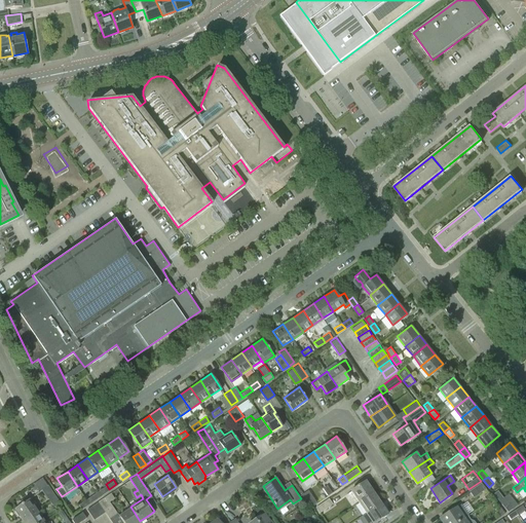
[(359,500),(373,490),(365,479),(350,489),(359,500)]
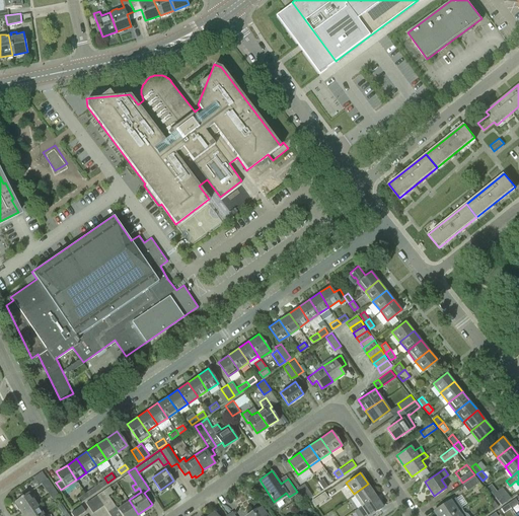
[(479,481),(474,474),(462,483),(467,489),(479,481)]
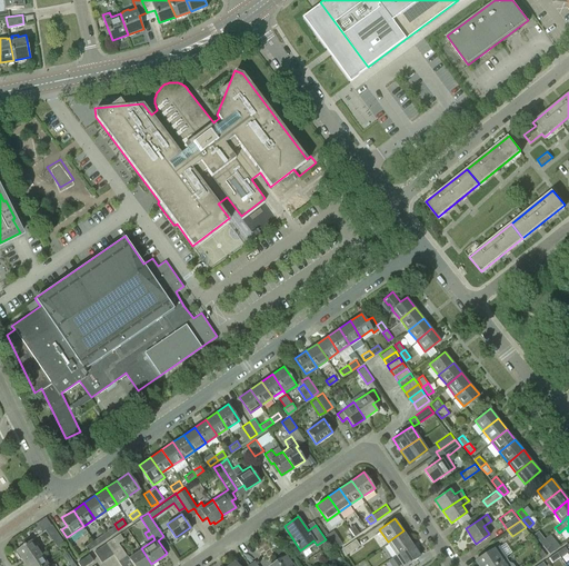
[(55,540),(61,536),(52,523),(45,528),(55,540)]
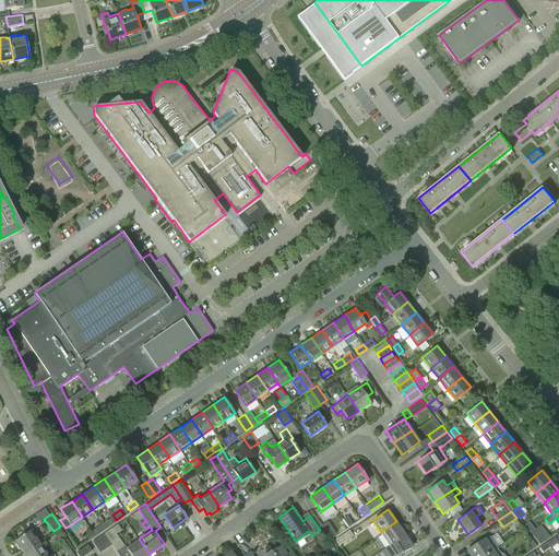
[(343,518),(348,525),(353,522),(347,513),(343,518)]
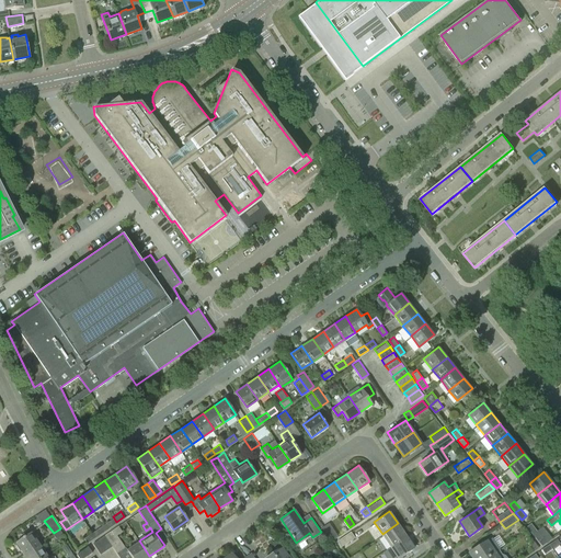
[(116,522),(113,516),(105,522),(109,527),(116,522)]
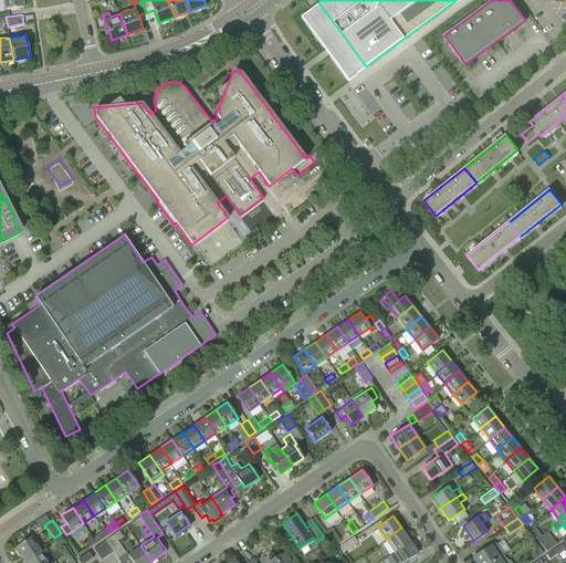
[(335,543),(341,540),(332,525),(326,530),(335,543)]
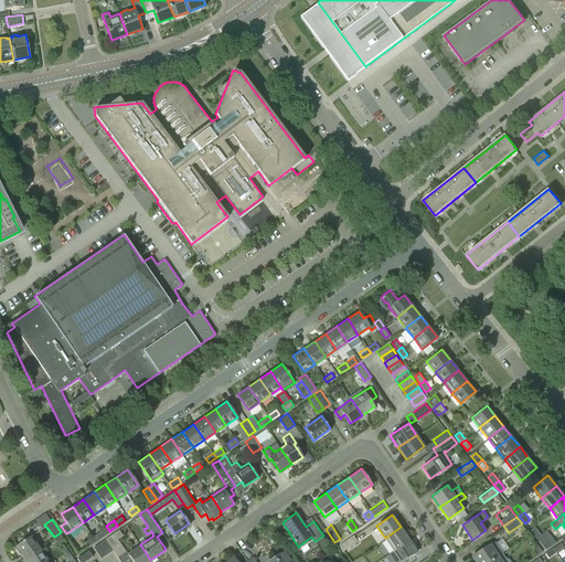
[(535,537),(541,532),(534,526),(530,529),(535,537)]
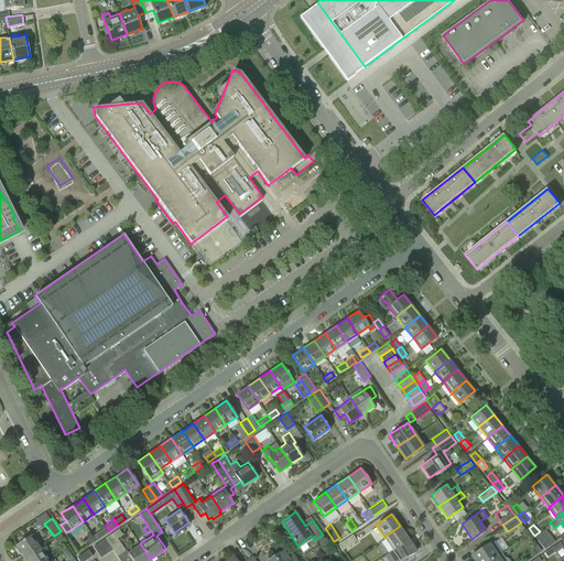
[(400,526),(384,537),(392,549),(408,538),(400,526)]
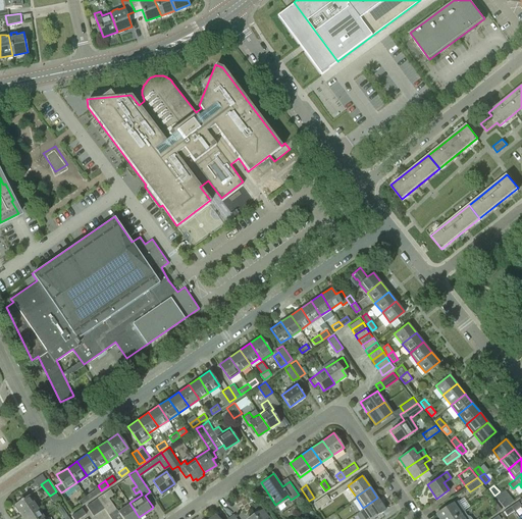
[(110,487),(97,497),(104,507),(108,514),(116,508),(108,497),(113,492),(110,487)]
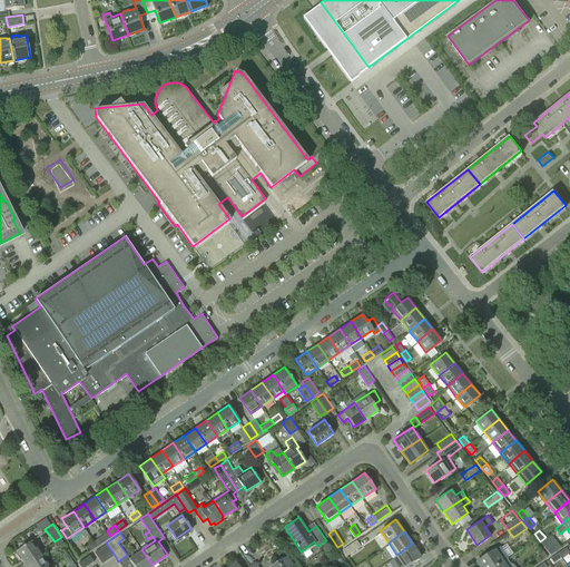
[(100,535),(92,540),(96,545),(105,540),(100,535)]
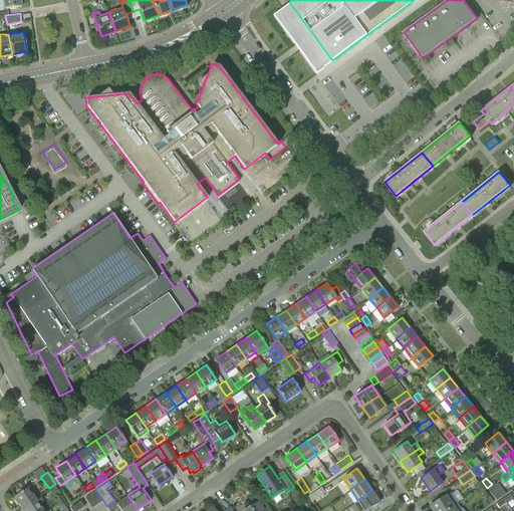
[(18,489),(20,492),(14,496),(21,507),(35,497),(28,486),(27,487),(26,484),(18,489)]
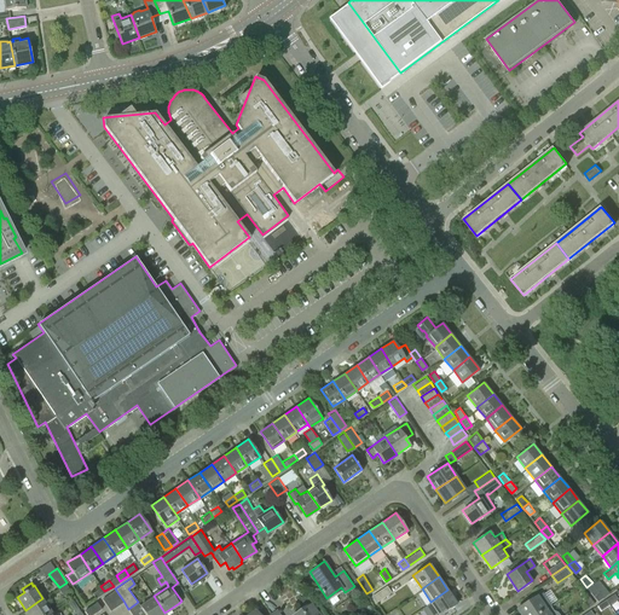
[(70,589),(67,582),(59,587),(63,593),(70,589)]
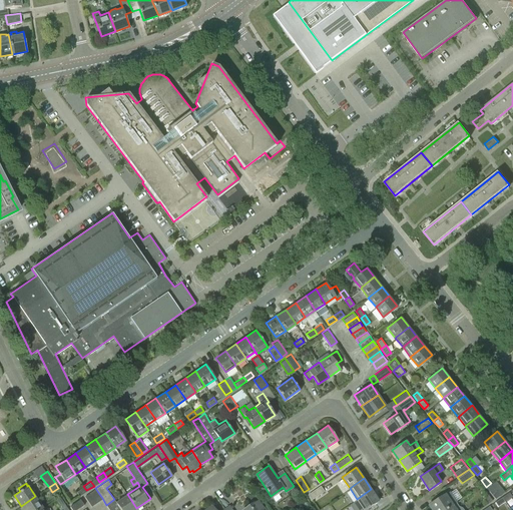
[(491,483),(486,487),(492,493),(496,490),(491,483)]
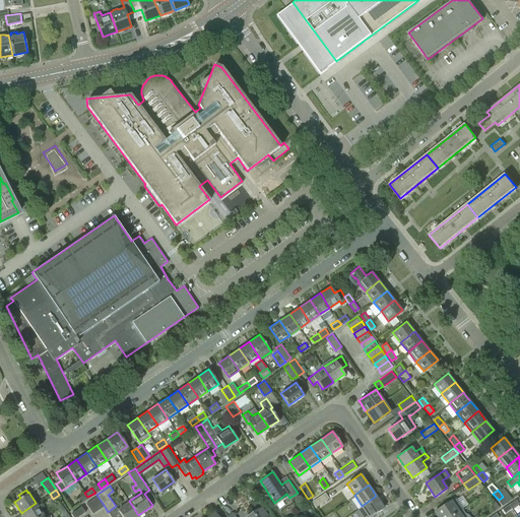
[(329,497),(328,495),(325,491),(312,500),(316,506),(329,497)]
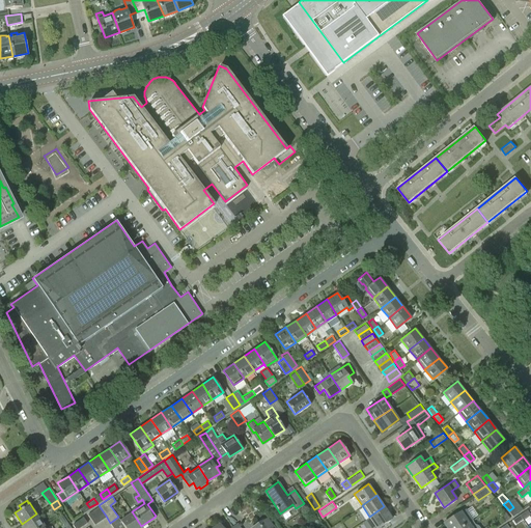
[(89,507),(86,503),(79,508),(82,512),(89,507)]
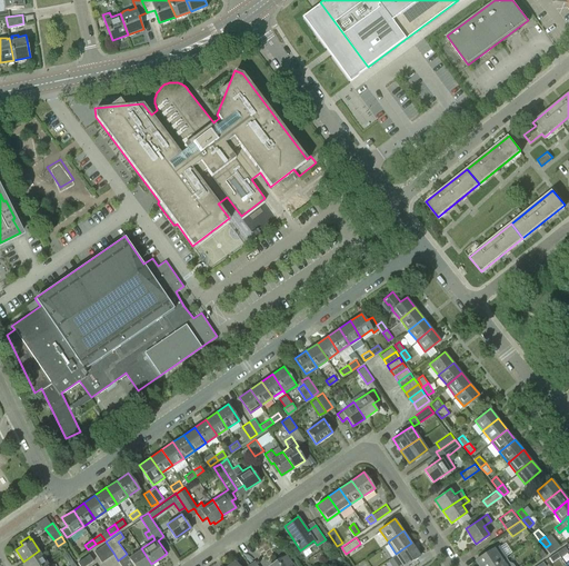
[(505,539),(499,543),(505,552),(510,548),(505,539)]
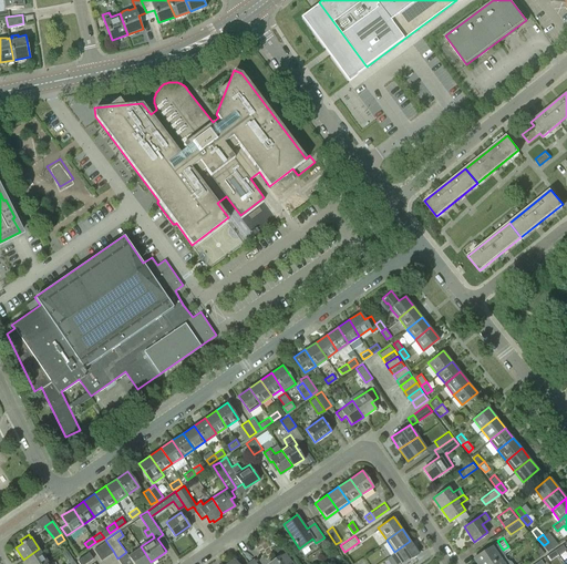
[(105,540),(99,543),(106,554),(113,551),(105,540)]
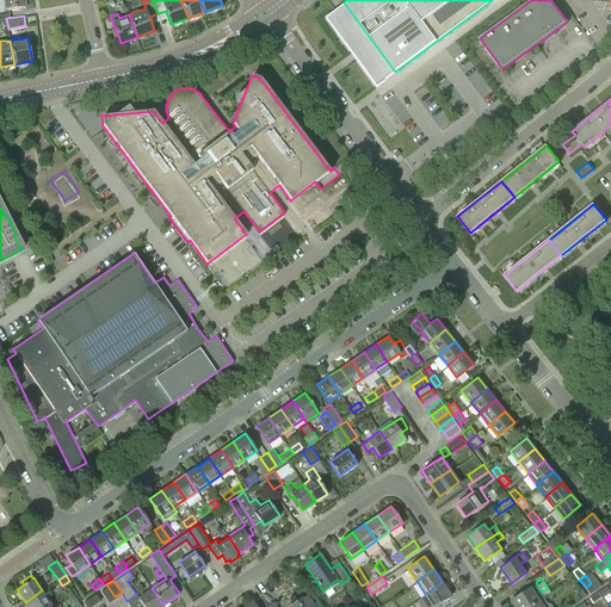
[(451,595),(442,582),(425,594),(433,606),(451,595)]
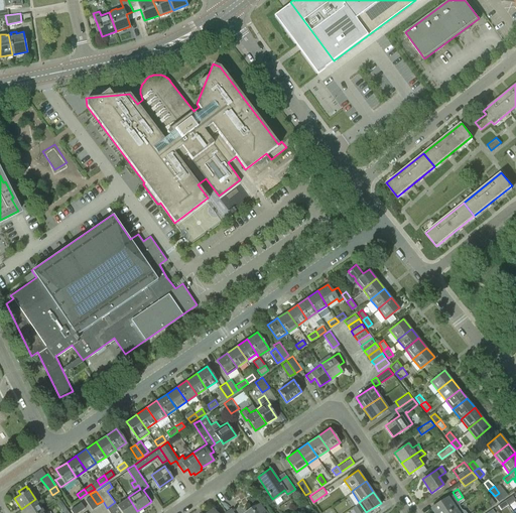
[(97,504),(90,494),(85,498),(92,508),(97,504)]
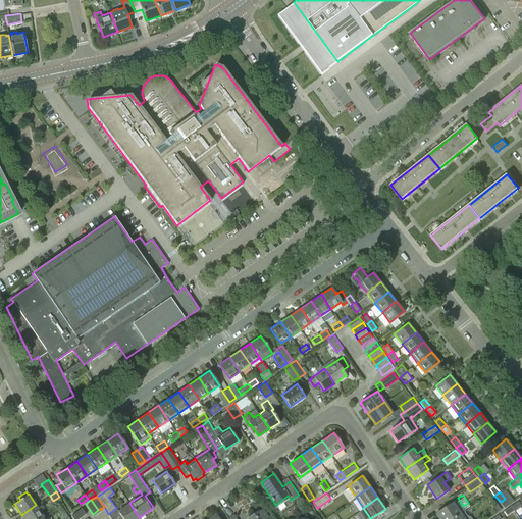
[(511,505),(514,509),(521,504),(518,500),(511,505)]
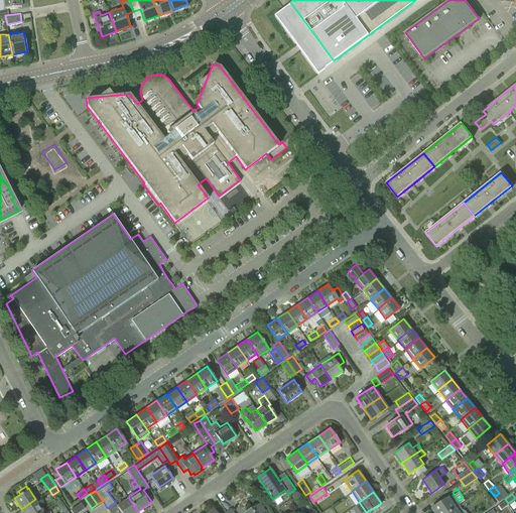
[(486,498),(486,499),(491,505),(495,502),(490,495),(486,498)]
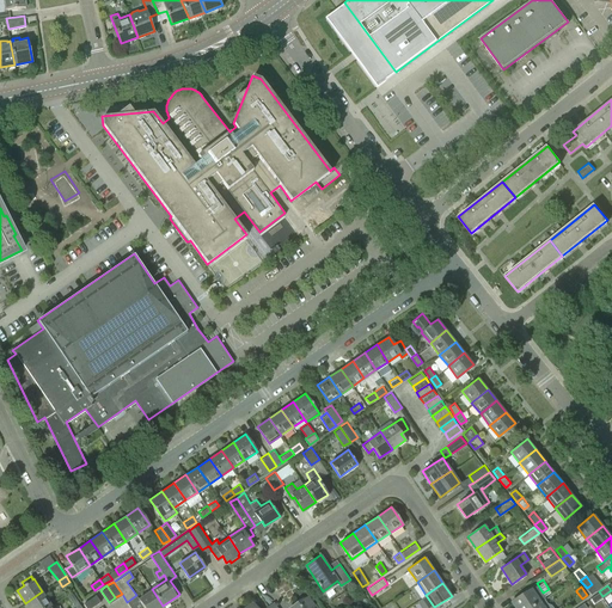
[(536,589),(533,591),(531,588),(512,601),(515,607),(527,607),(543,599),(536,589)]
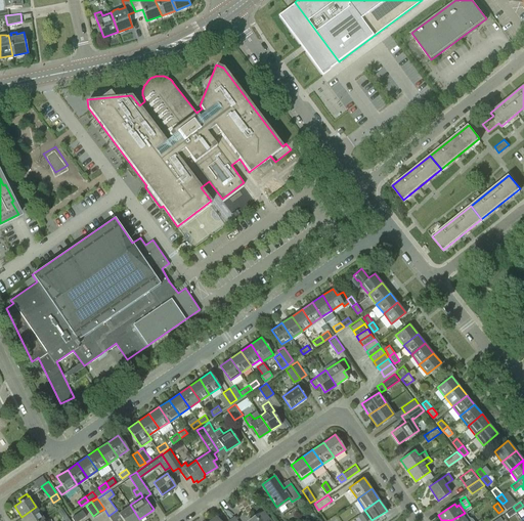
[(136,520),(139,519),(130,505),(119,513),(124,520),(136,520)]
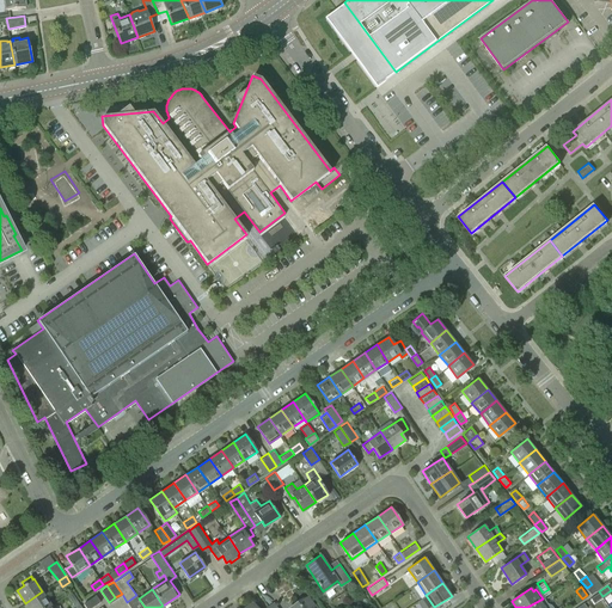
[(75,607),(80,603),(72,590),(67,594),(75,607)]
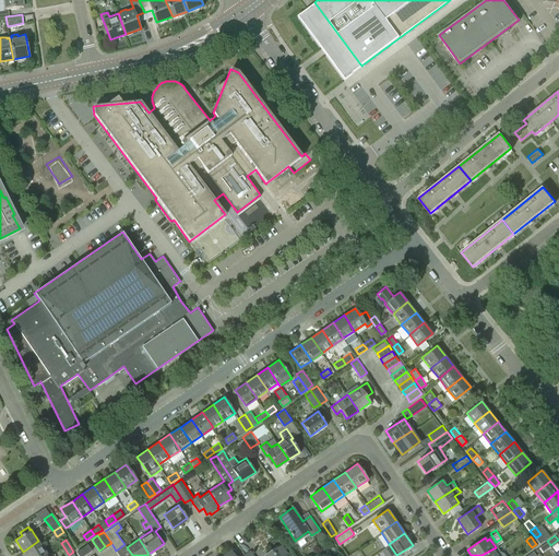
[(38,541),(23,552),(26,555),(42,555),(47,553),(38,541)]
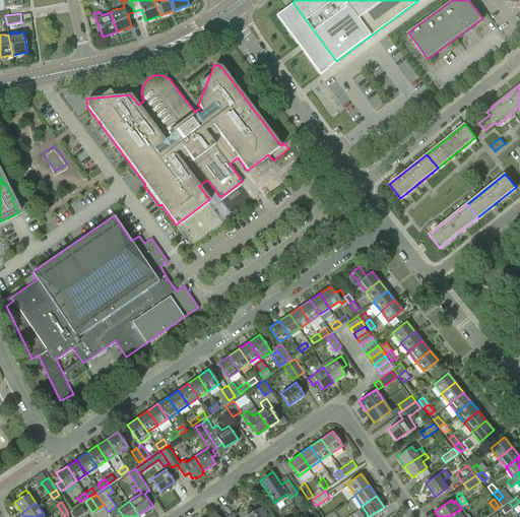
[(512,507),(509,503),(502,508),(505,512),(512,507)]
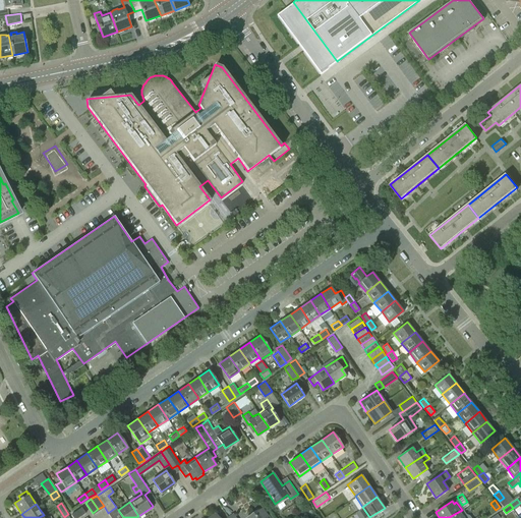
[(75,517),(85,512),(81,506),(71,513),(73,517),(75,517)]
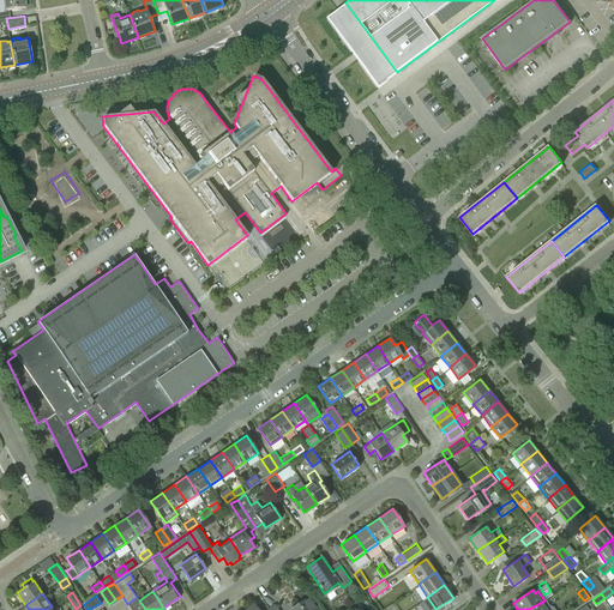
[(317,609),(308,597),(295,605),(290,609),(317,609)]
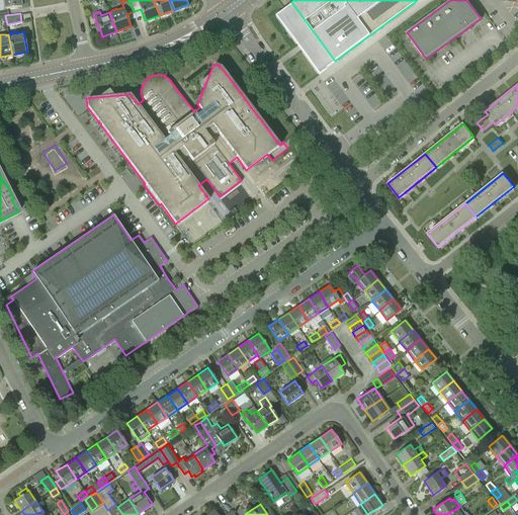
[(459,507),(446,514),(478,514),(476,511),(469,514),(468,514),(466,511),(463,510),(460,506),(459,507)]
